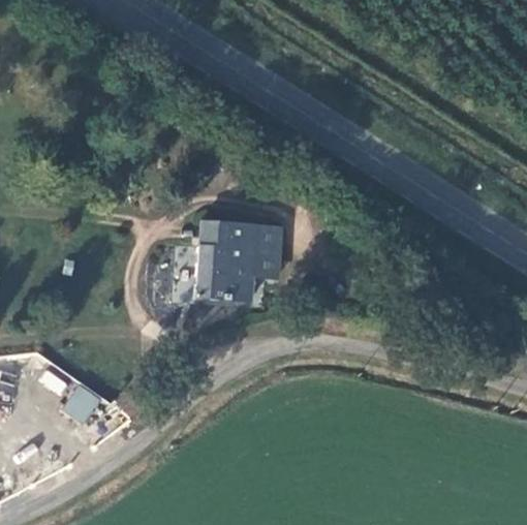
[(226,248),(228,220),(204,218),(200,246),(226,248)]
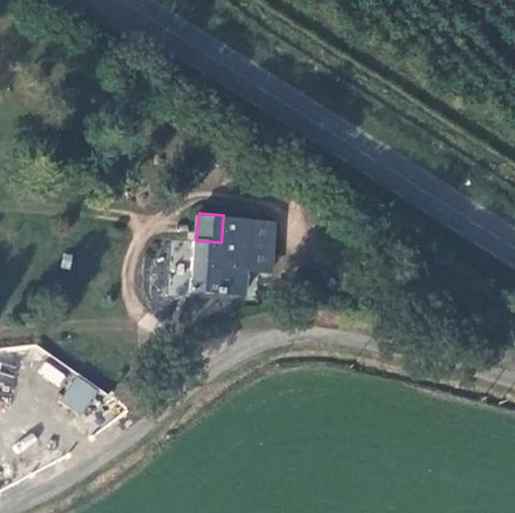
[(250,218),(223,215),(221,242),(196,240),(191,292),(244,295),(245,275),(250,218)]
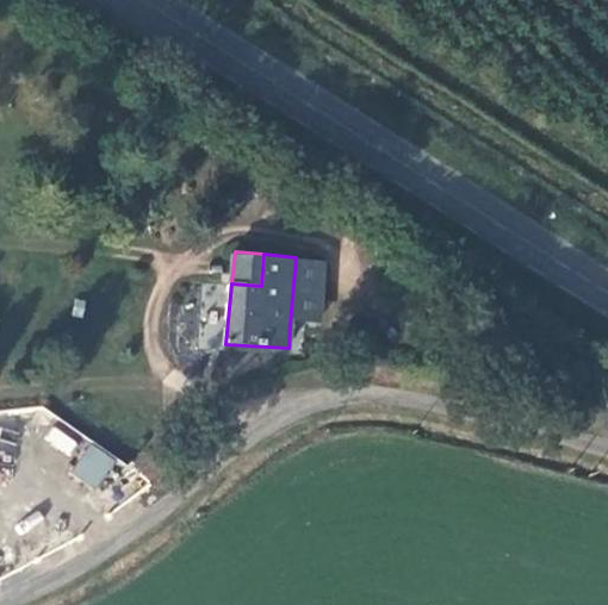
[(318,326),(324,260),(296,257),(290,324),(318,326)]
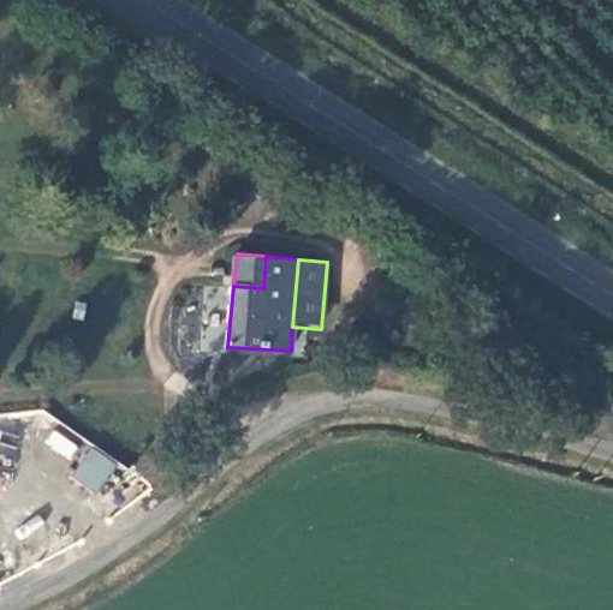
[(177,455),(190,438),(167,419),(135,466),(159,483),(177,455)]
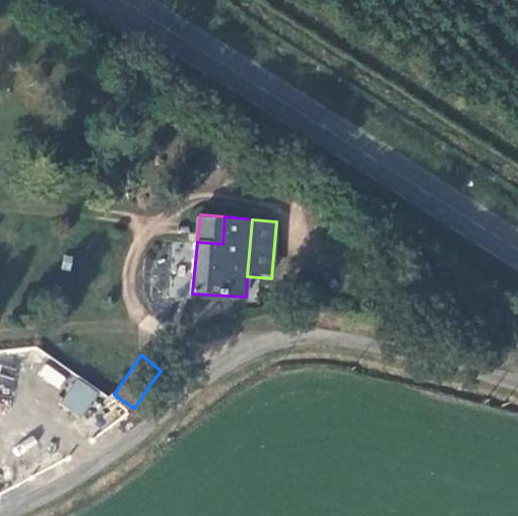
[(45,360),(39,373),(62,384),(68,371),(45,360)]
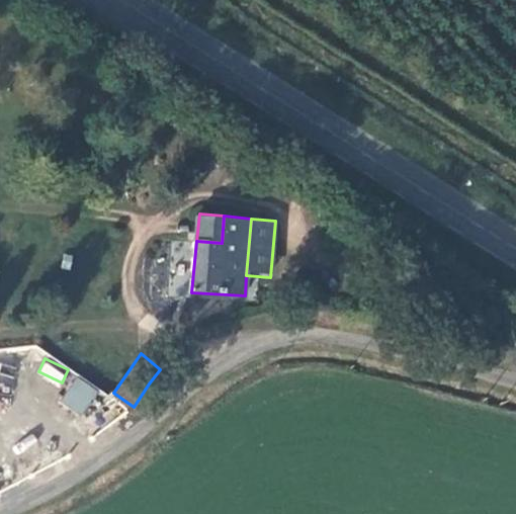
[(80,415),(99,388),(79,373),(60,401),(80,415)]
